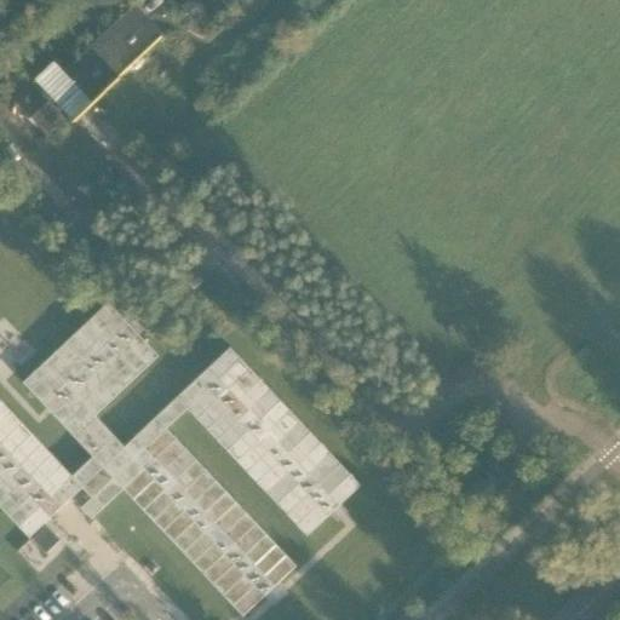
[(74,118),(162,35),(135,6),(64,74),(52,62),(35,78),(74,118)]
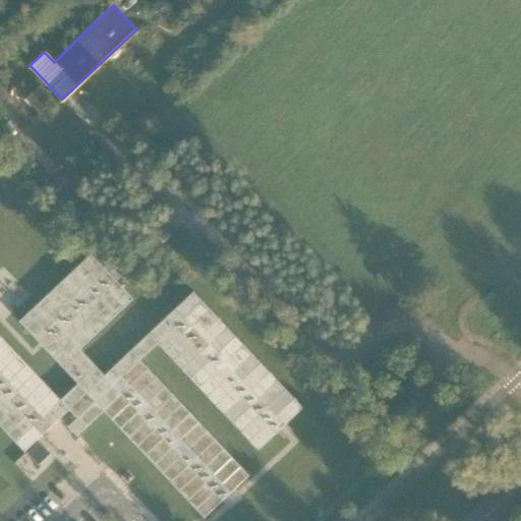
[(25,98),(40,113),(54,99),(41,83),(25,98)]
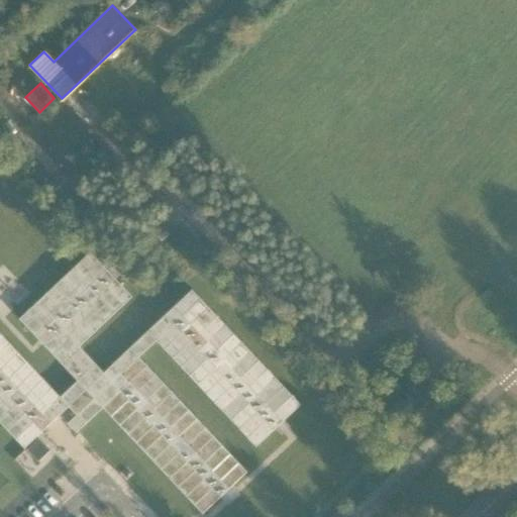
[(0,332),(0,421),(23,446),(68,405),(76,414),(68,422),(76,431),(102,406),(202,512),(245,471),(137,356),(156,339),(255,444),(299,404),(191,290),(103,373),(78,345),(130,296),(89,252),(19,318),(77,380),(59,396),(0,332)]
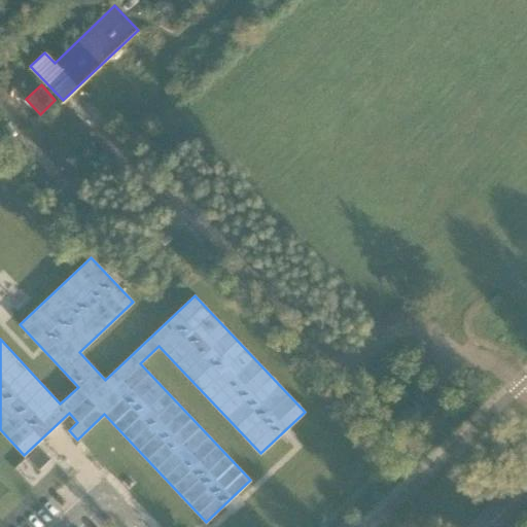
[(402,387),(396,393),(406,403),(412,397),(402,387)]
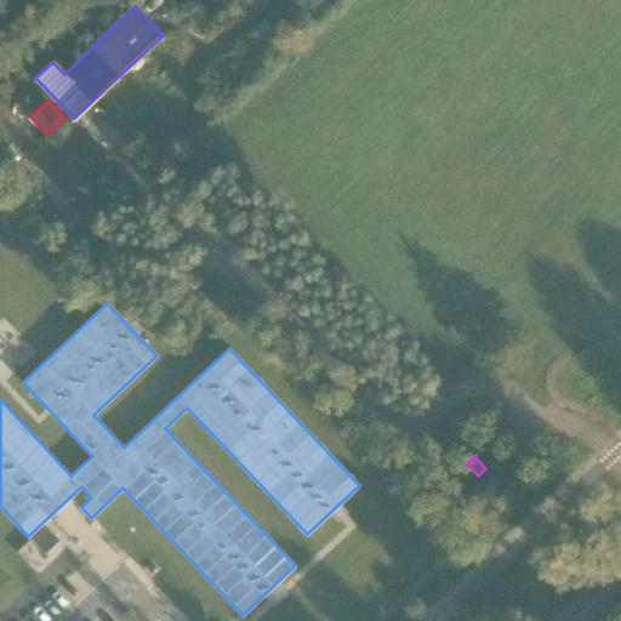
[(421,474),(415,468),(412,466),(408,471),(416,479),(421,474)]
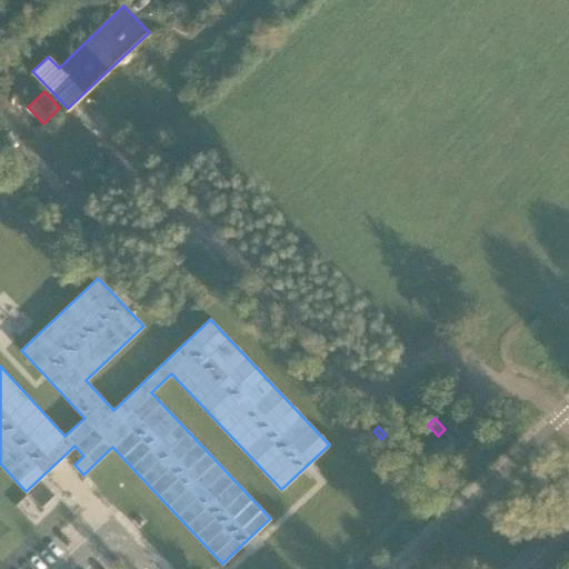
[(41,507),(55,496),(42,481),(28,493),(41,507)]
